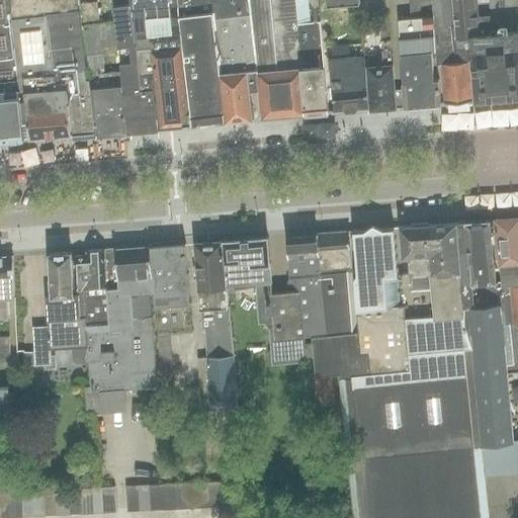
[(12,20),(9,0),(0,0),(0,79),(18,77),(12,20)]
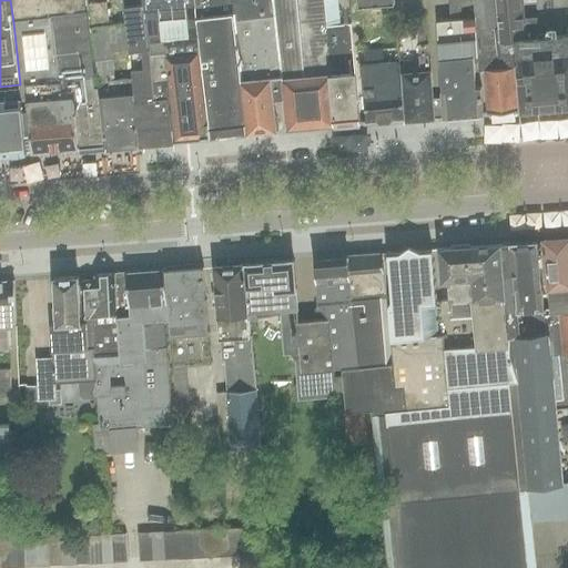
[(85,11),(84,0),(10,0),(13,22),(20,84),(26,84),(33,153),(101,146),(85,11)]
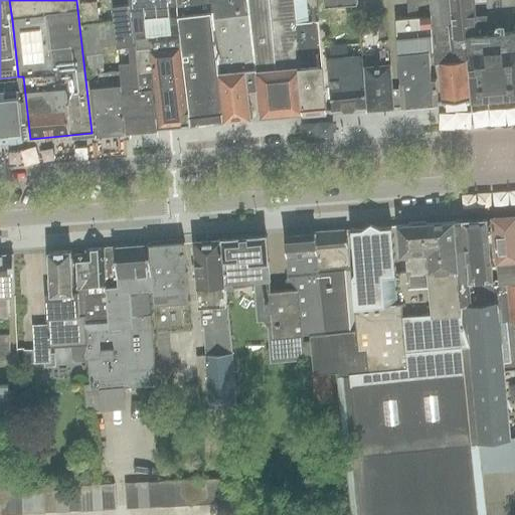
[(192,124),(177,0),(131,0),(134,14),(137,43),(141,89),(153,88),(158,127),(192,124)]
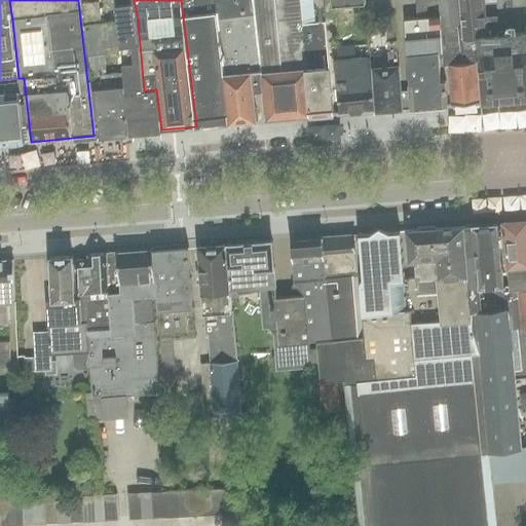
[(223,62),(216,0),(181,0),(196,126),(229,124),(222,62),(223,62)]
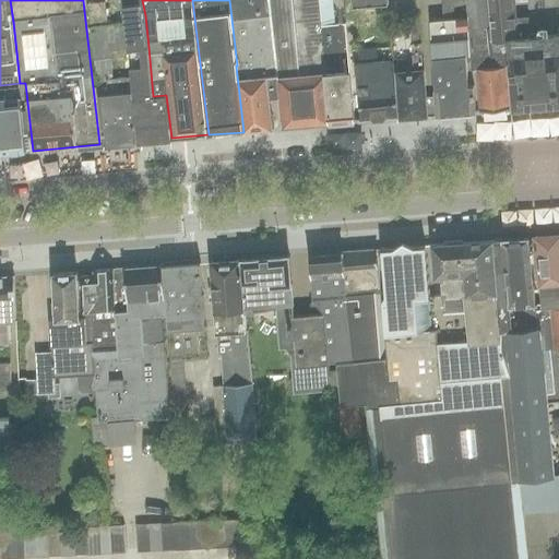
[(272,15),(270,0),(229,0),(237,66),(245,131),(274,128),(271,97),(278,96),(272,15)]
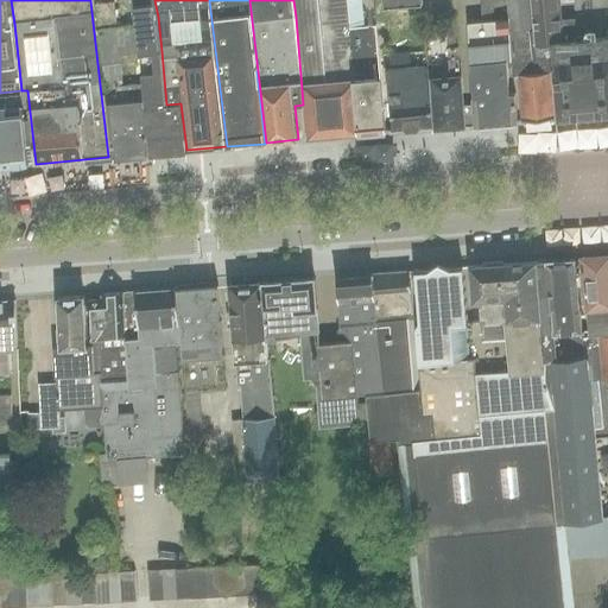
[(360,134),(350,27),(348,0),(293,0),(296,17),(303,105),(305,105),(309,139),(360,134)]
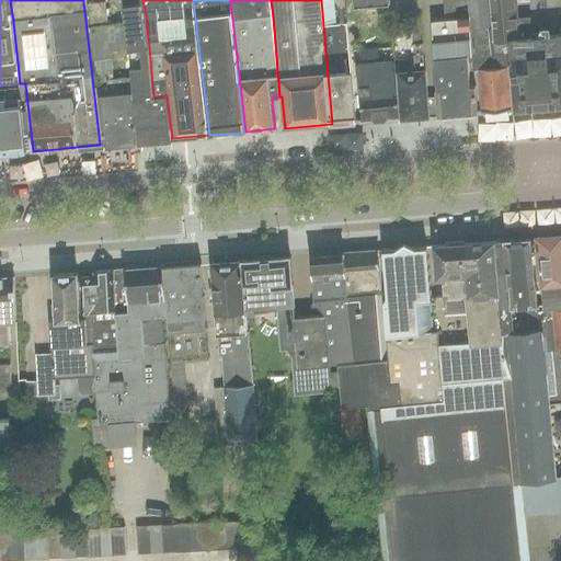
[(470,19),(468,0),(444,0),(445,19),(470,19)]
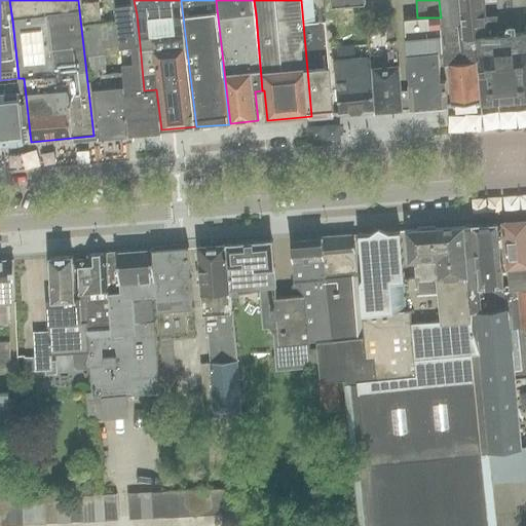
[(465,48),(461,0),(439,0),(441,17),(443,51),(444,66),(449,65),(452,105),(481,103),(476,47),(465,48)]
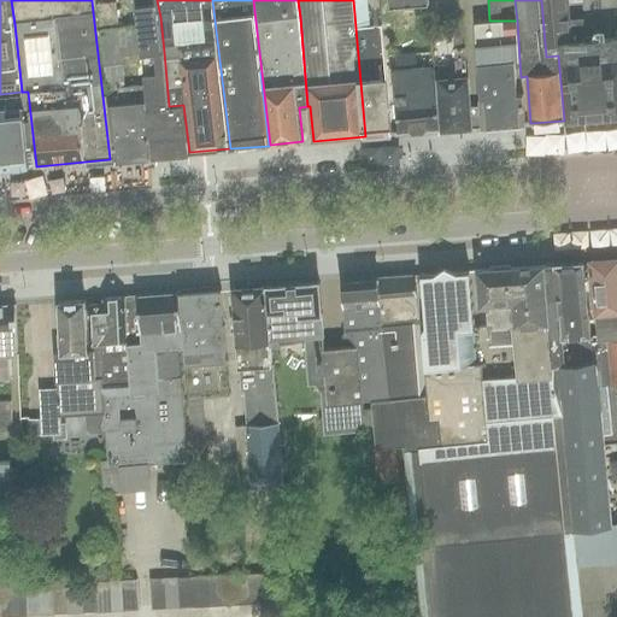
[(616,37),(574,41),(570,0),(541,0),(546,57),(558,56),(563,56),(568,119),(616,115),(616,37)]
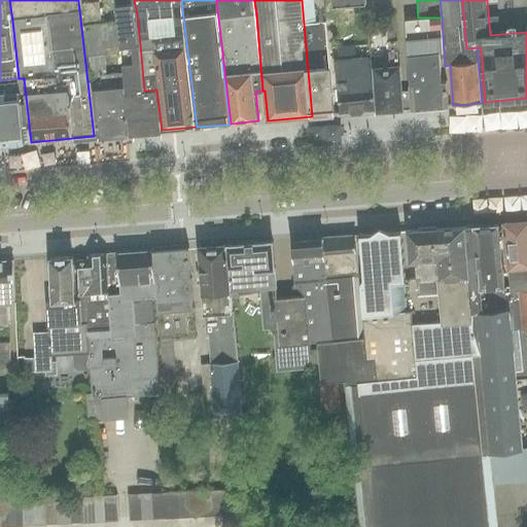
[(131,133),(162,130),(156,90),(144,91),(140,44),(137,14),(121,15),(125,44),(120,44),(124,73),(125,73),(127,86),(131,133)]
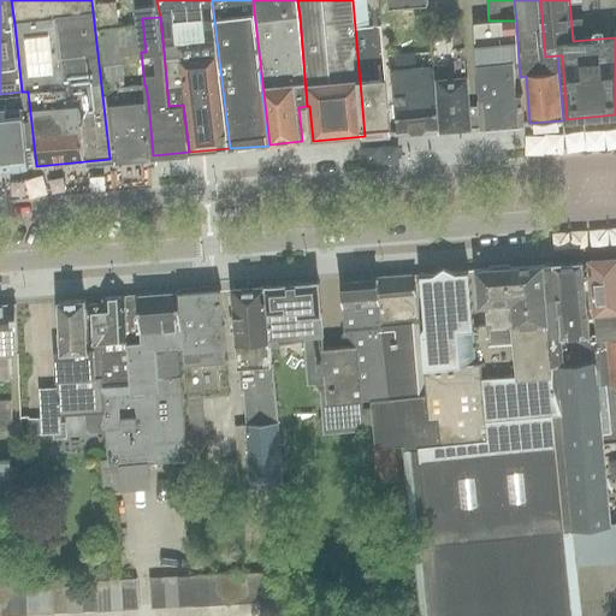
[(517,94),(514,60),(519,60),(516,21),(489,21),(475,22),(478,63),(480,98),(483,126),(525,123),(523,94),(517,94)]
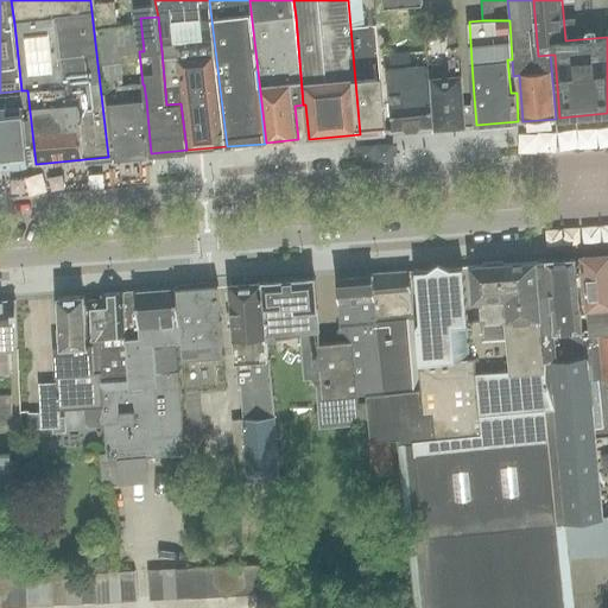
[(386,132),(375,25),(350,27),(360,134),(386,132)]
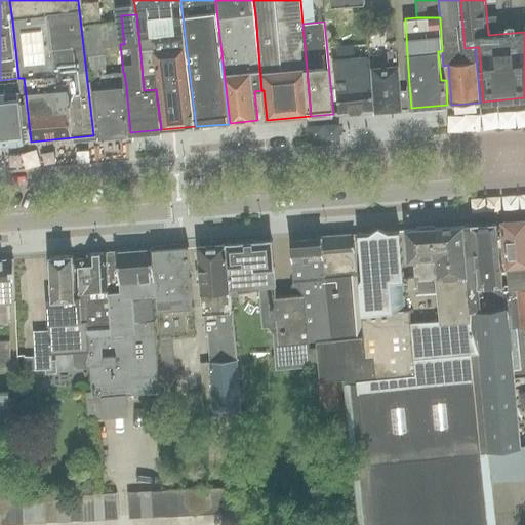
[(106,54),(102,24),(86,26),(89,56),(106,54)]
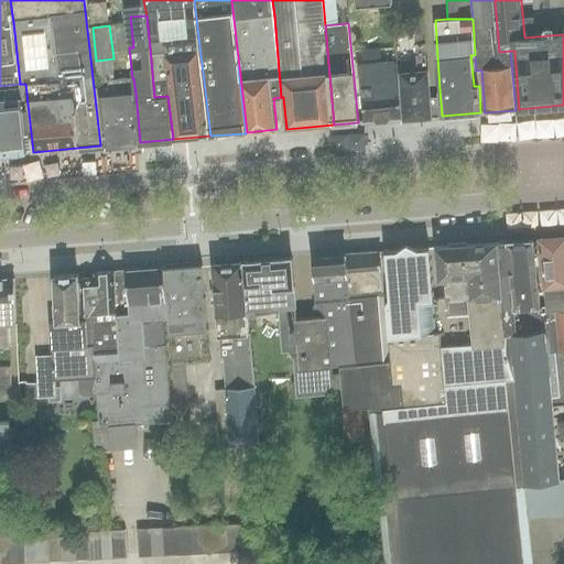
[(405,118),(431,117),(425,44),(416,44),(419,73),(403,74),(405,118)]
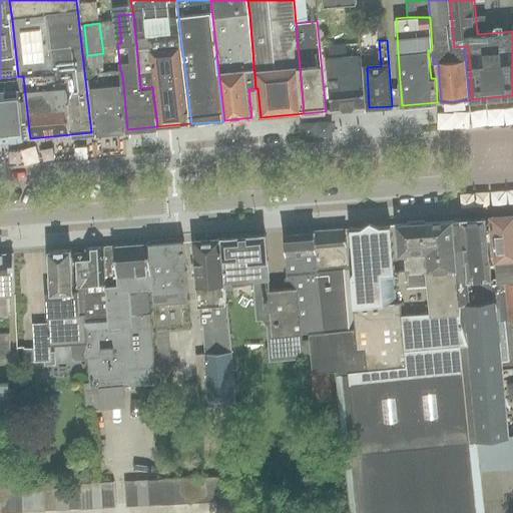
[(331,111),(367,108),(362,56),(327,59),(331,111)]
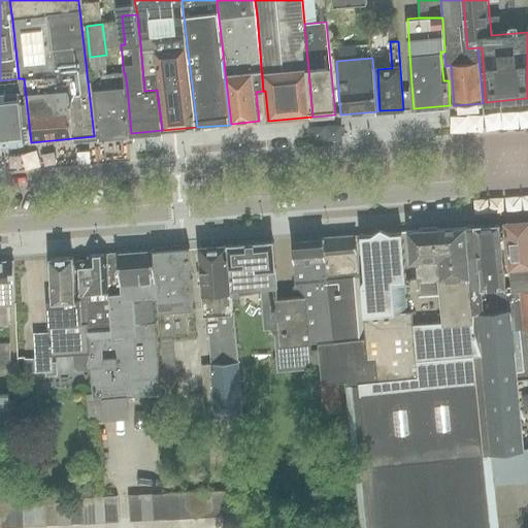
[(127,87),(125,73),(124,73),(102,75),(103,89),(94,90),(98,136),(131,133),(127,87)]
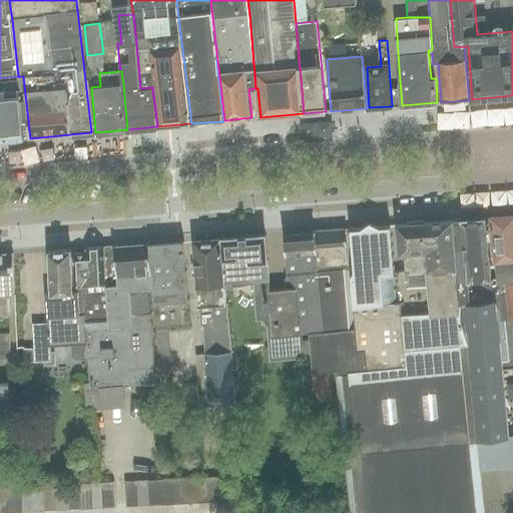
[(25,138),(18,78),(0,80),(0,131),(1,140),(25,138)]
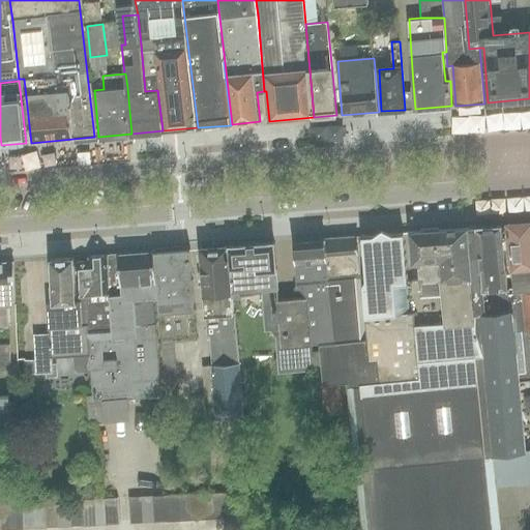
[(526,372),(529,372),(529,223),(508,225),(513,269),(521,269),(522,282),(526,281),(527,292),(523,292),(527,330),(523,331),(526,372)]
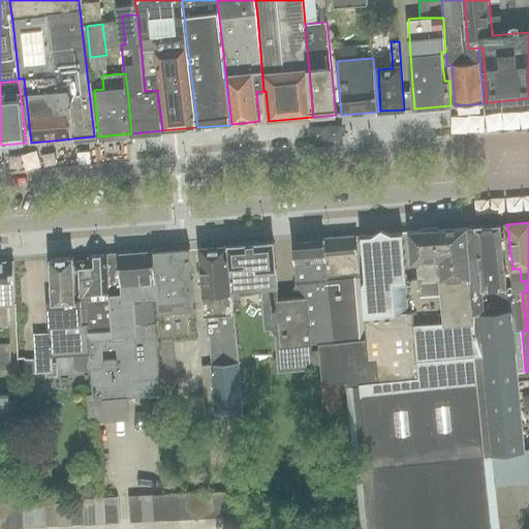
[(501,224),(495,225),(477,226),(484,286),(483,286),(484,293),(491,293),(491,288),(507,286),(501,224)]
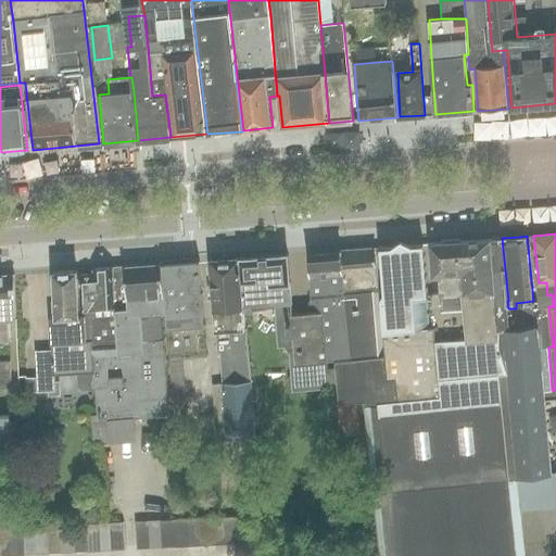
[(516,441),(510,387),(509,370),(498,337),(495,290),(496,290),(492,239),(449,242),(431,243),(433,275),(440,275),(441,293),(428,293),(424,244),(381,248),(386,293),(381,298),(387,355),(381,355),(353,358),(335,359),(338,387),(339,402),(365,399),(366,403),(376,490),(382,555),(526,555),(518,476),(516,441)]
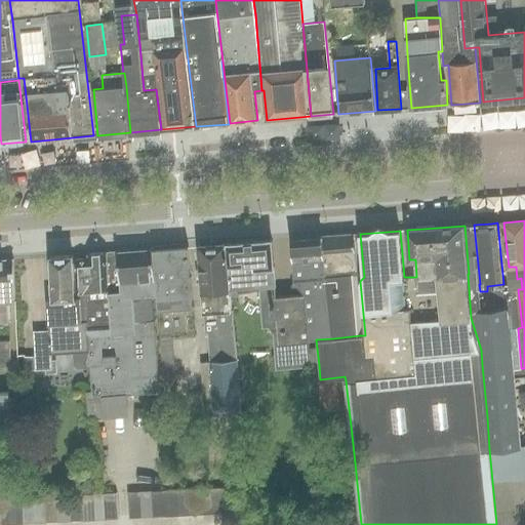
[(355,284),(357,273),(359,272),(355,234),(322,236),(323,238),(330,315),(331,319),(333,338),(360,335),(355,284)]
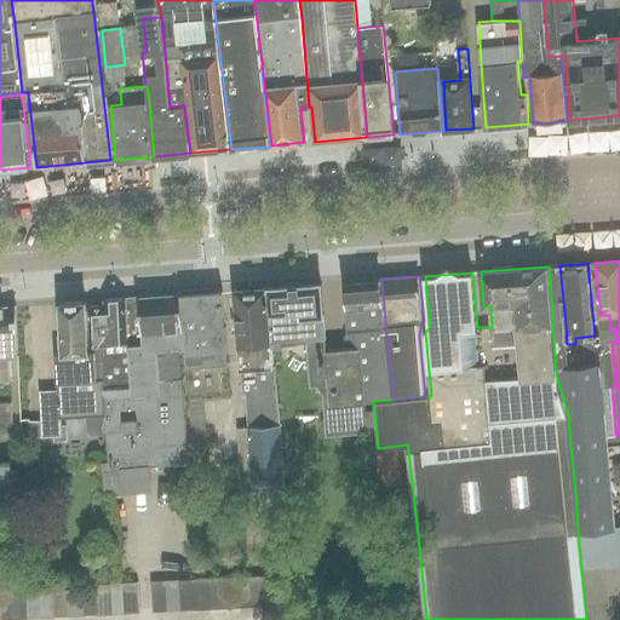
[(382,281),(344,285),(348,323),(362,348),(366,391),(391,389),(390,372),(382,281)]
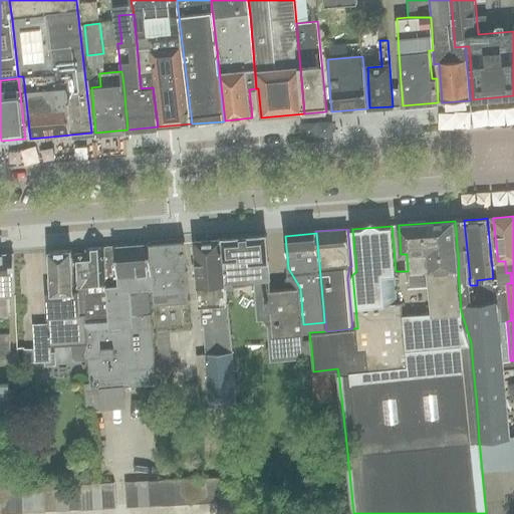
[(303,324),(300,288),(271,290),(266,235),(223,238),(227,286),(255,284),(259,319),(271,318),(271,326),(272,326),(274,361),(312,357),(309,332),(309,331),(304,332),(303,324)]
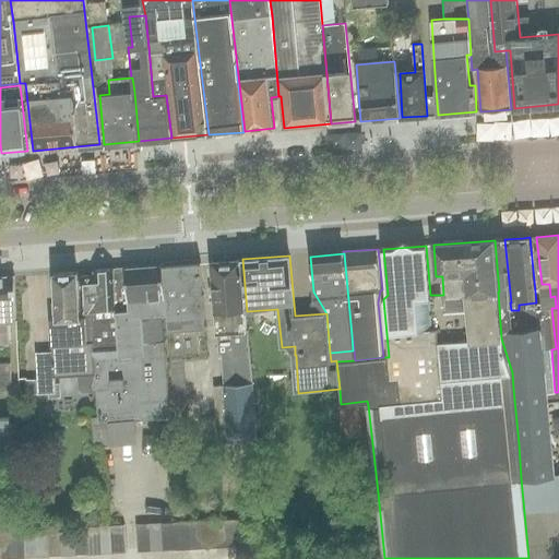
[(218,442),(257,440),(253,384),(254,383),(249,330),(247,330),(241,259),(212,262),(219,355),(223,354),(225,385),(214,385),(218,442)]
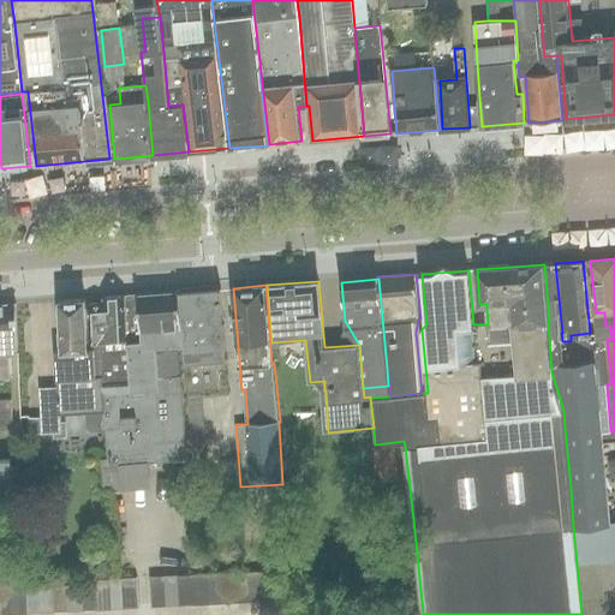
[(189,396),(231,393),(221,288),(180,292),(189,396)]
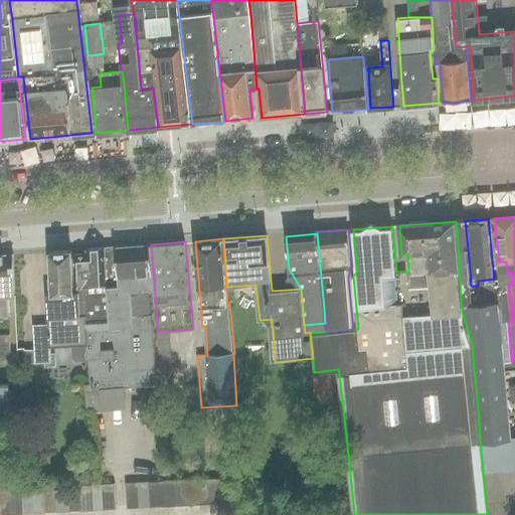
[(134,317),(131,291),(154,289),(150,244),(116,247),(119,286),(108,287),(110,318),(88,319),(90,360),(92,383),(87,383),(87,390),(157,385),(152,315),(134,317)]
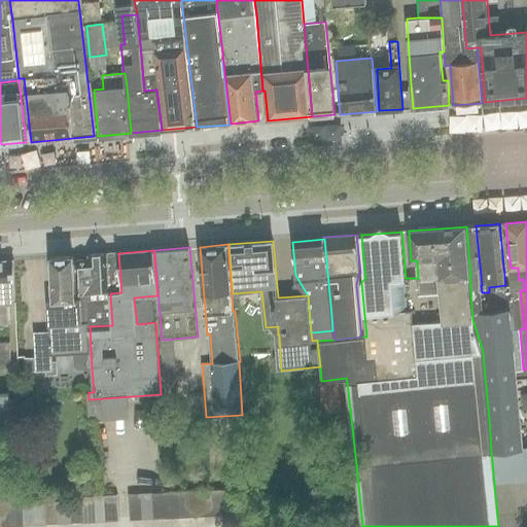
[(90,259),(74,260),(75,293),(76,293),(109,290),(107,253),(89,255),(90,259)]
